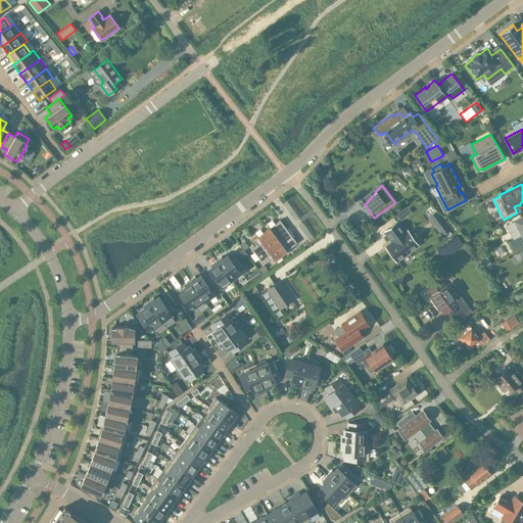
[(402,210),(394,216),(399,222),(407,216),(402,210)]
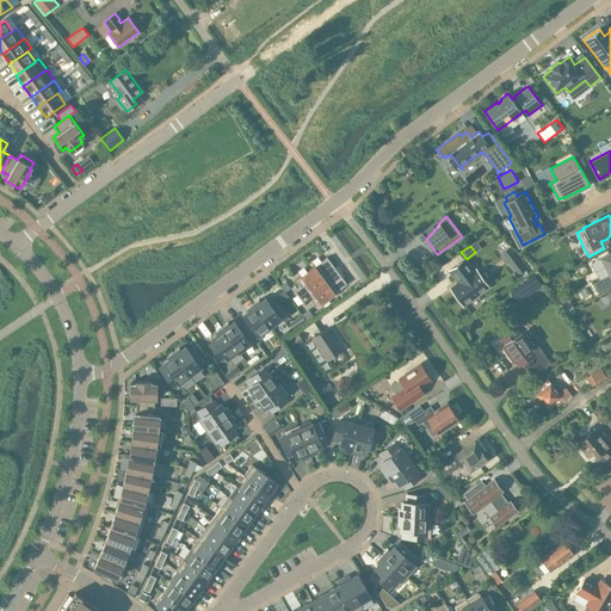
[(510,247),(503,253),(506,258),(514,252),(510,247)]
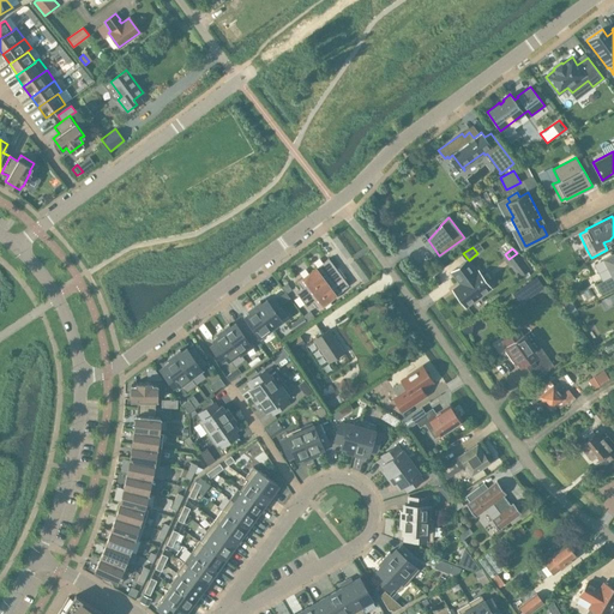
[(612,276),(596,284),(601,294),(613,287),(613,251),(602,258),(612,276)]
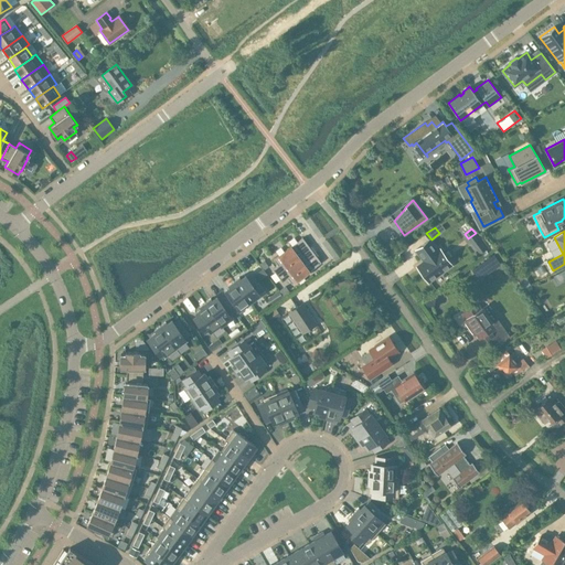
[(291,284),(321,263),(317,257),(318,256),(311,247),(310,247),(302,237),(273,259),(277,265),(272,269),(283,283),(288,278),(291,284)]
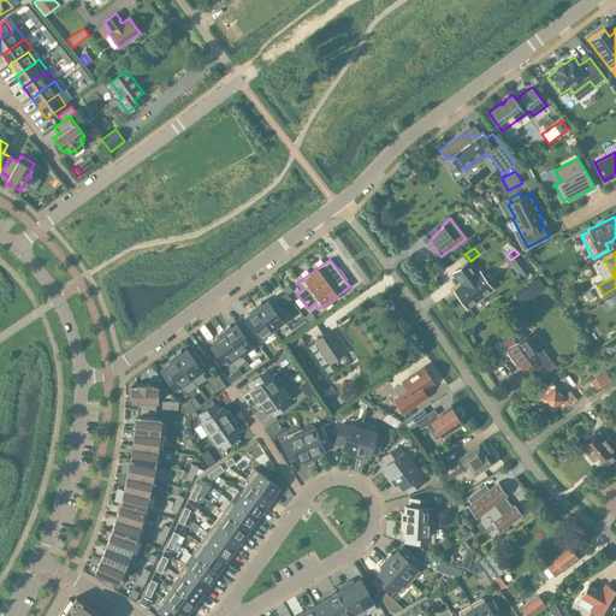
[(468,260),(451,272),(461,284),(452,290),(467,308),(493,289),(479,270),(477,272),(468,260)]
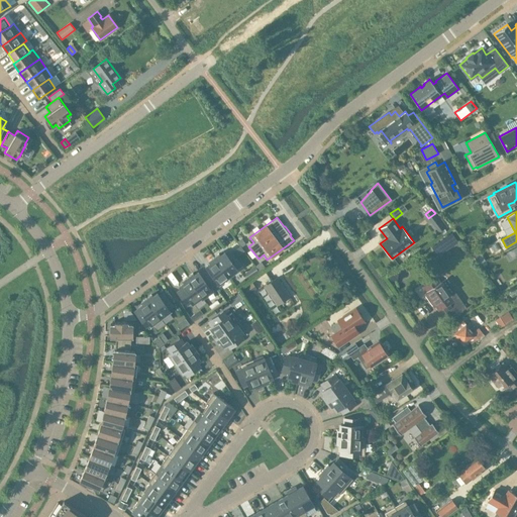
[(452,230),(432,244),(439,254),(459,240),(452,230)]
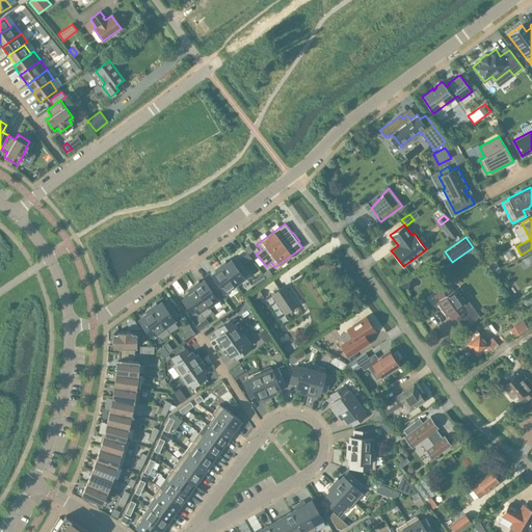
[(224,261),(219,265),(236,286),(235,284),(243,277),(242,275),(247,272),(238,260),(233,263),(231,260),(227,263),(224,261)]
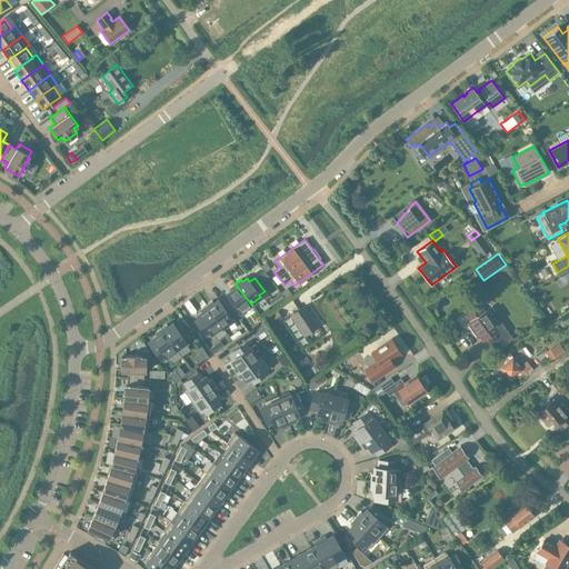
[(252,306),(235,283),(229,287),(231,290),(227,293),(229,297),(225,300),(235,313),(239,310),(242,313),(252,306)]
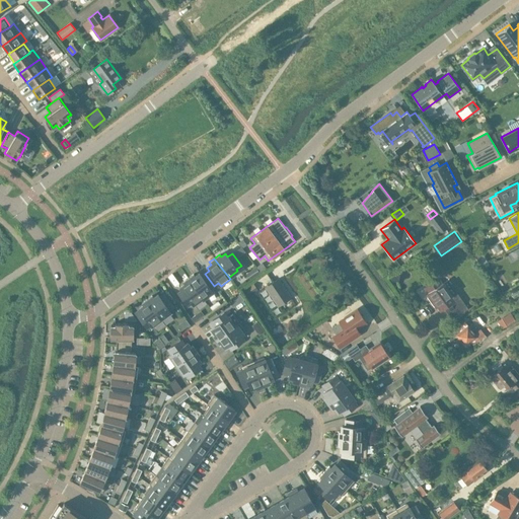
[(210,289),(214,286),(205,274),(201,277),(199,273),(195,276),(193,274),(188,278),(204,299),(204,298),(212,292),(210,289)]
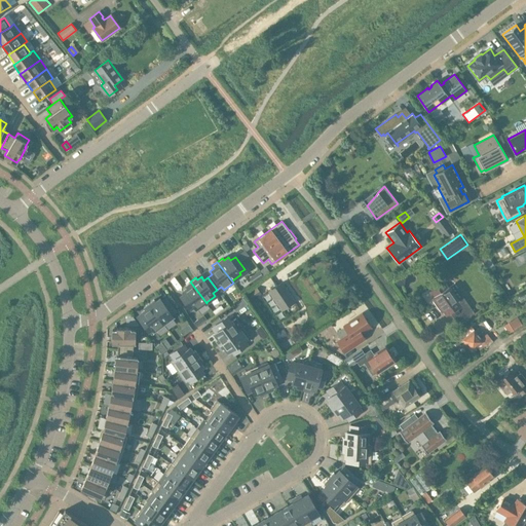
[(207,303),(190,282),(185,286),(187,288),(183,291),(185,294),(181,297),(190,309),(194,306),(197,310),(207,303)]
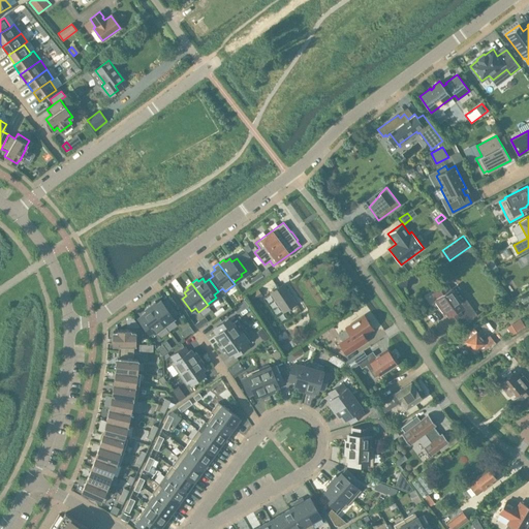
[(446,283),(433,292),(436,298),(435,299),(439,306),(460,291),(456,285),(453,287),(452,287),(449,288),(446,283)]
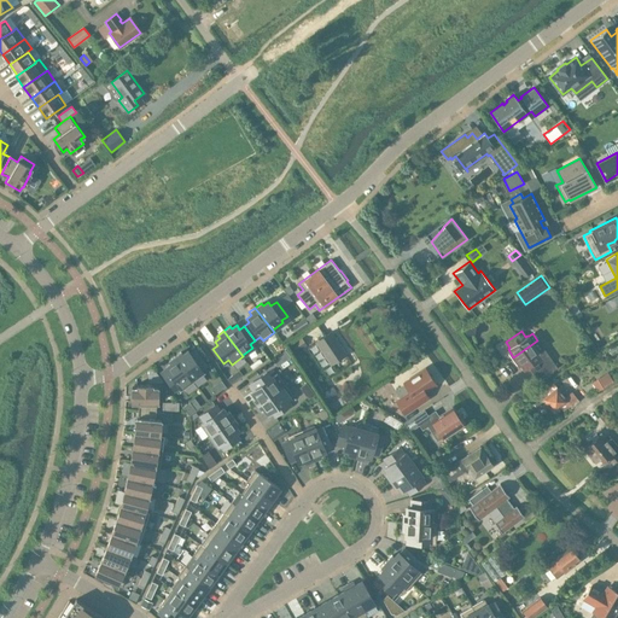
[(345,354),(331,332),(316,343),(331,363),(345,354)]
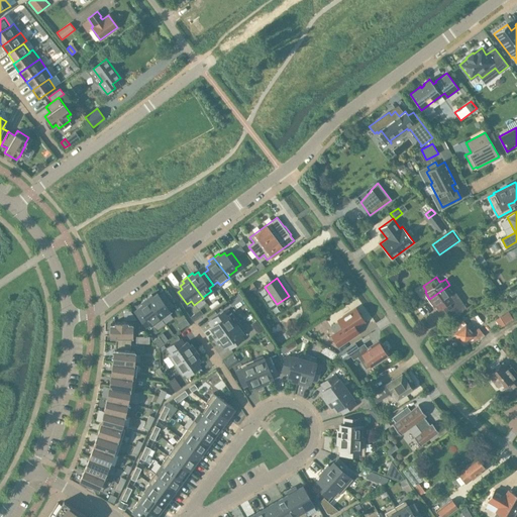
[(253,284),(243,290),(246,295),(255,288),(253,284)]
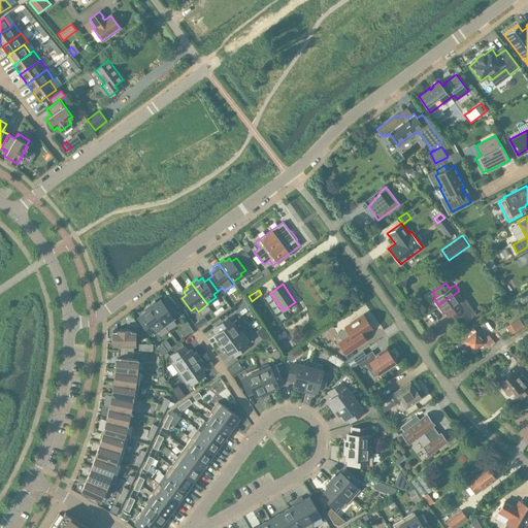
[(459,291),(438,305),(443,311),(444,310),(449,316),(452,314),(460,325),(471,317),(476,314),(475,312),(471,316),(466,308),(464,310),(462,306),(464,305),(460,299),(463,297),(459,291)]
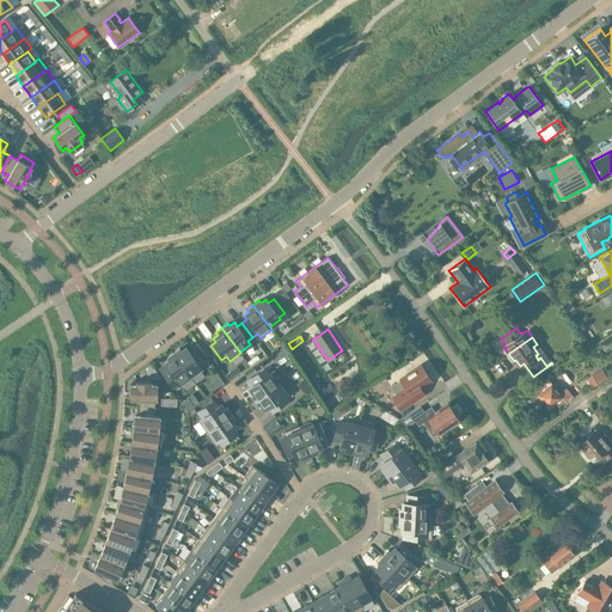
[(179,348),(173,353),(191,378),(202,369),(200,366),(204,362),(194,347),(188,352),(185,348),(181,350),(179,348)]
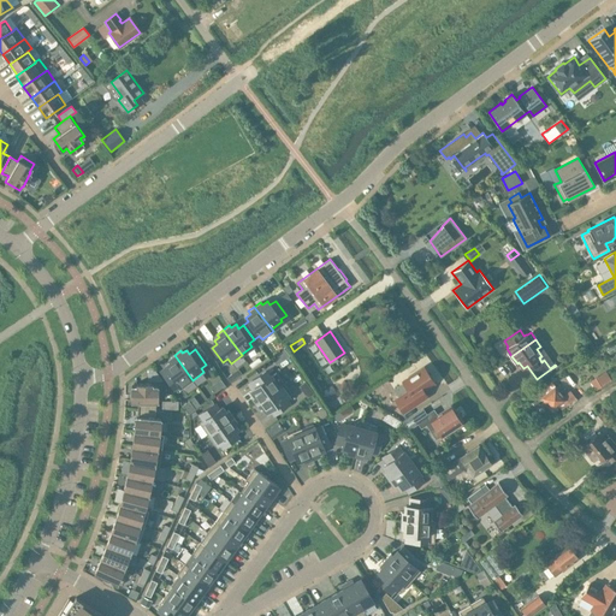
[(279,353),(284,360),(290,356),(285,349),(279,353)]
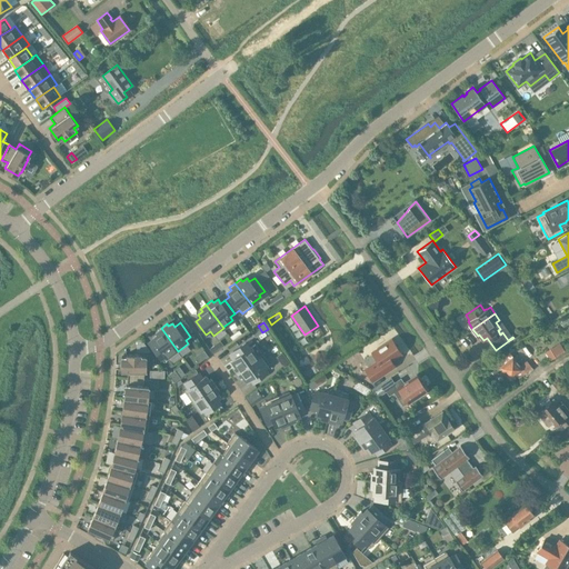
[(178,351),(161,328),(155,332),(157,335),(152,338),(155,341),(150,345),(160,358),(162,357),(165,355),(168,359),(178,351)]
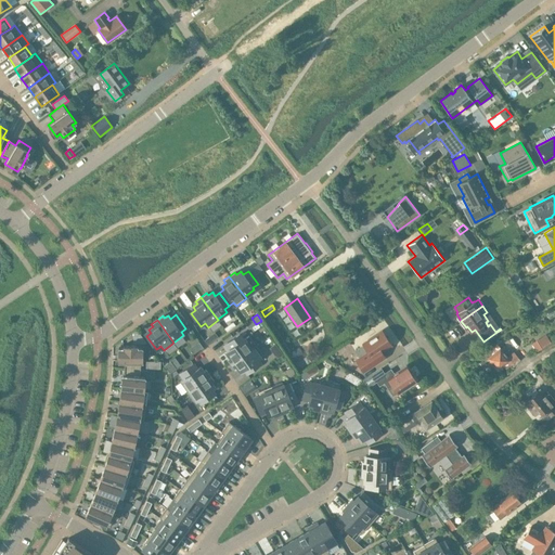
[(363,345),(355,350),(359,358),(356,360),(363,372),(385,358),(382,352),(391,346),(382,331),(362,344),(363,345)]
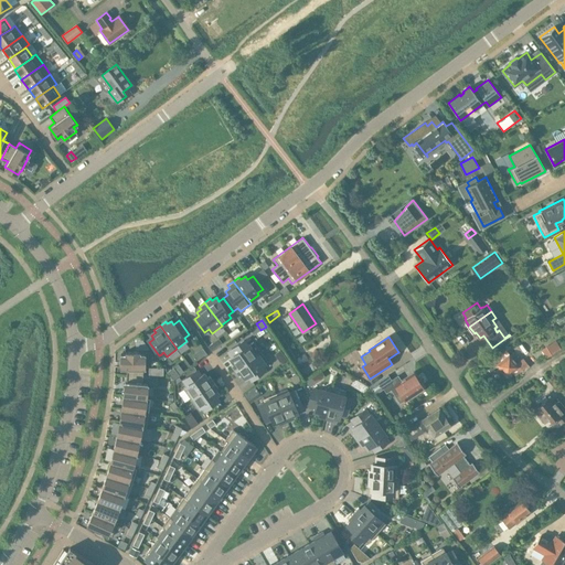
[(140,338),(136,338),(136,349),(148,349),(140,338)]
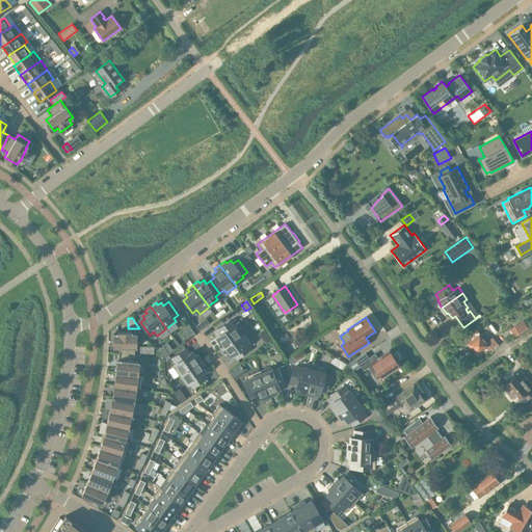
[(238,321),(233,325),(229,321),(216,329),(219,335),(216,337),(219,341),(217,343),(220,348),(245,330),(238,321)]
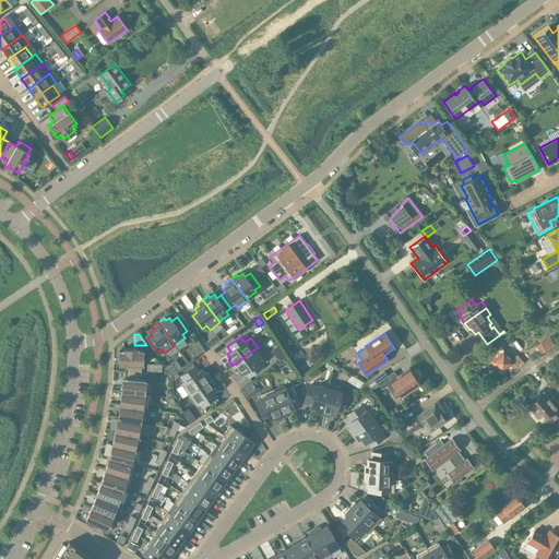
[(545,339),(535,346),(540,354),(550,347),(555,344),(550,337),(546,340),(545,339)]
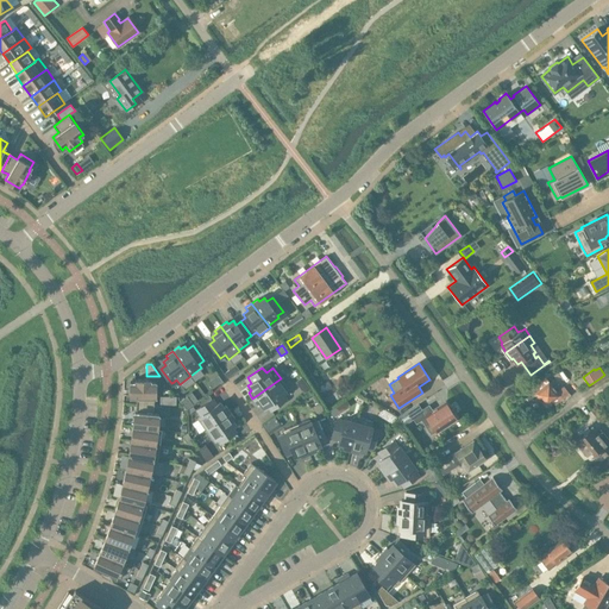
[(288,389),(281,378),(252,399),(257,405),(259,402),(263,407),(267,405),(271,410),(286,400),(282,394),(288,389)]
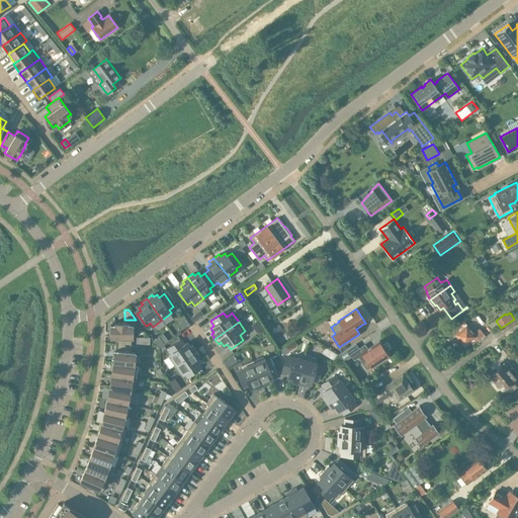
[(459,331),(455,334),(463,345),(469,340),(472,344),(478,340),(472,334),(463,322),(456,327),(459,331)]
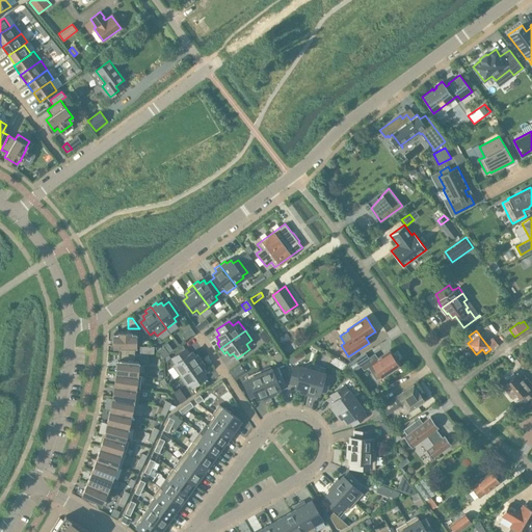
[(118,353),(134,354),(134,347),(136,347),(135,333),(129,333),(129,331),(117,331),(117,333),(113,333),(113,347),(118,347),(118,353)]
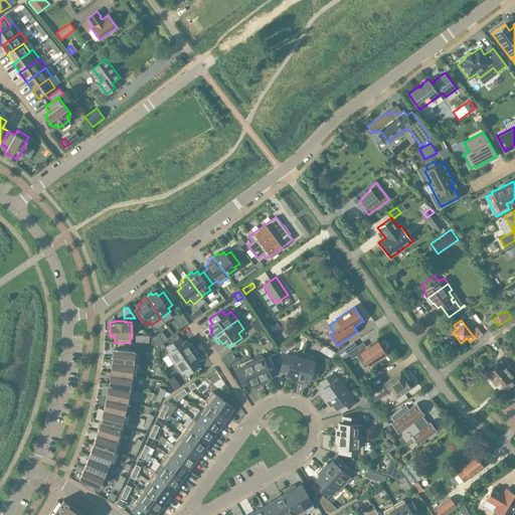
[(285,330),(275,337),(278,342),(288,335),(285,330)]
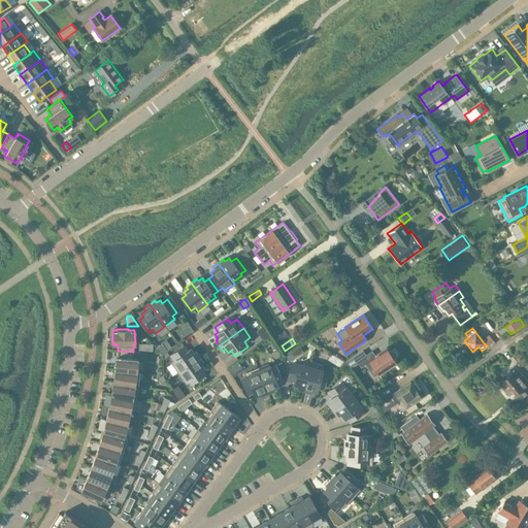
[(162,343),(156,348),(161,355),(167,351),(162,343)]
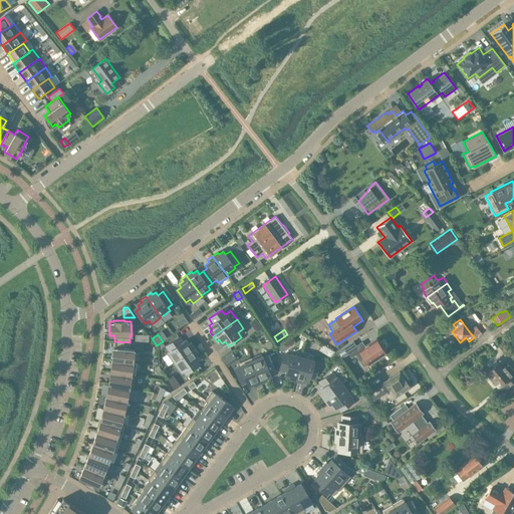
[(173,362),(194,347),(191,342),(188,343),(186,339),(182,342),(179,337),(167,346),(170,350),(167,353),(173,362)]
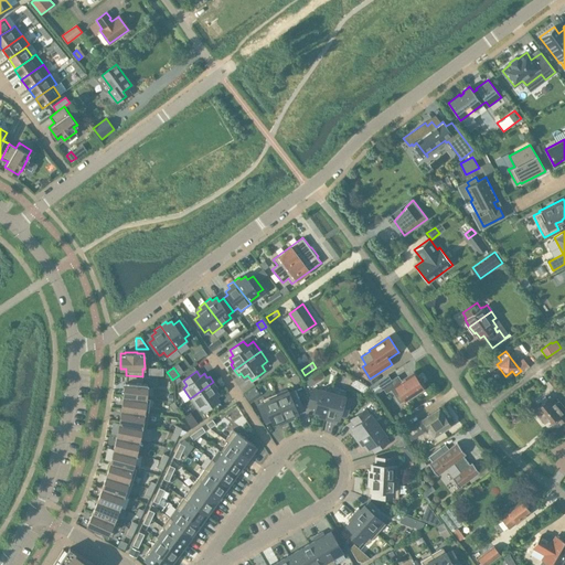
[(321,371),(305,381),(308,386),(324,376),(321,371)]
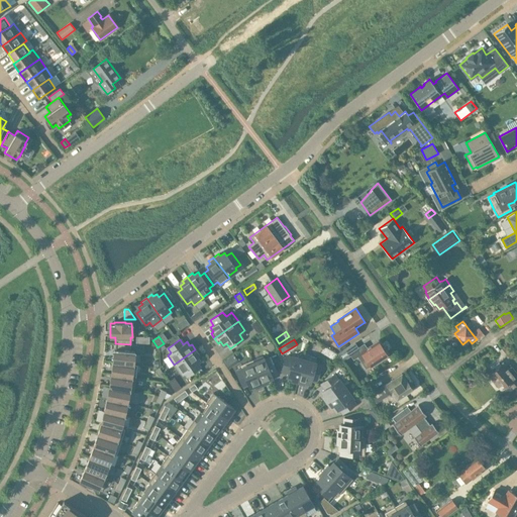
[(354,343),(338,354),(342,360),(350,355),(353,358),(357,356),(366,369),(370,366),(371,367),(387,355),(378,341),(368,348),(364,343),(357,347),(354,343)]
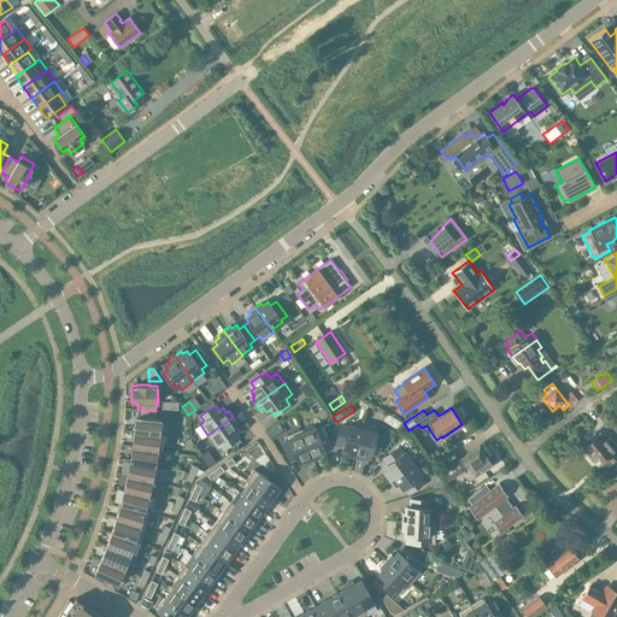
[(324,409),(318,411),(319,417),(321,418),(328,416),(324,409)]
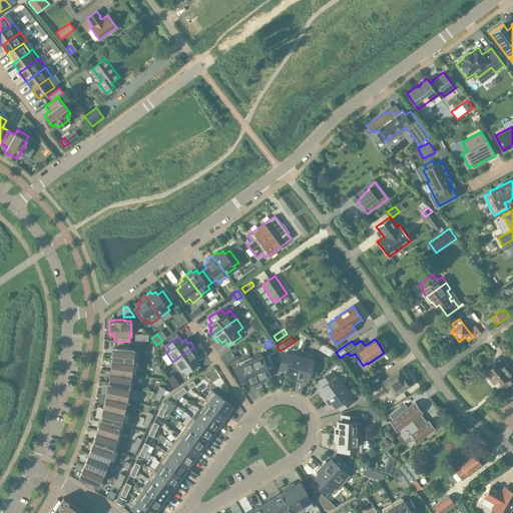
[(132,355),(133,349),(129,348),(129,342),(114,341),(114,347),(113,347),(112,353),(112,359),(132,362),(132,355)]
